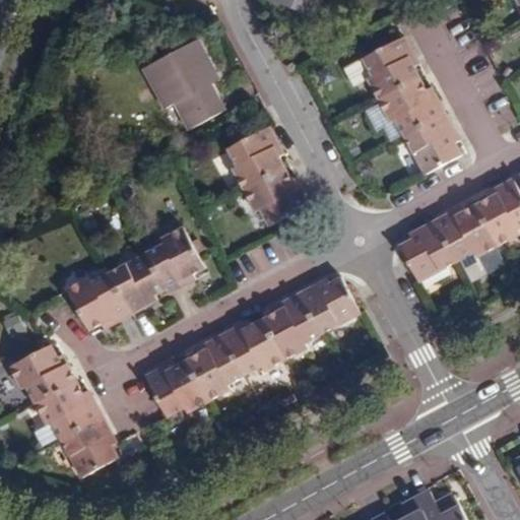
[(366,77),(379,101),(420,79),(414,67),(419,63),(404,36),(363,58),(373,74),(366,77)]
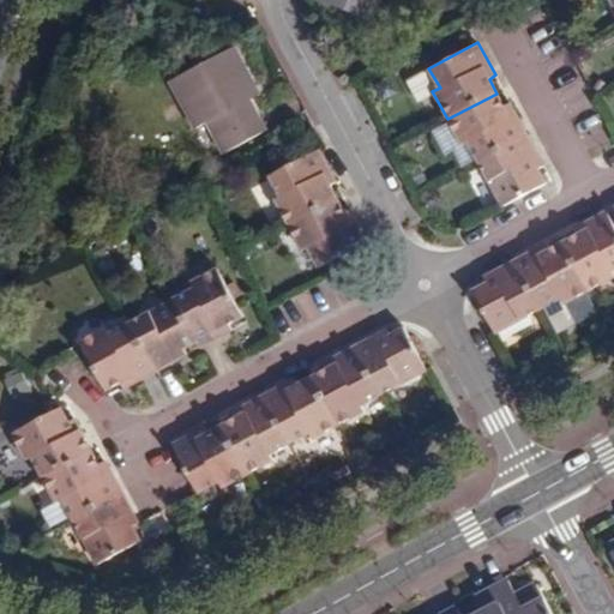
[(244,92),(254,85),(234,48),(170,80),(196,128),(208,120),(224,151),(265,131),(248,100),(244,92)]
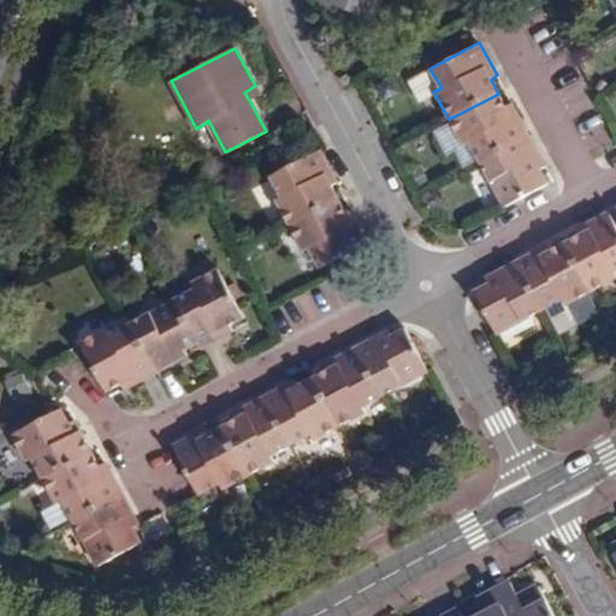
[(244,93),(249,100),(261,94),(255,86),(244,93)]
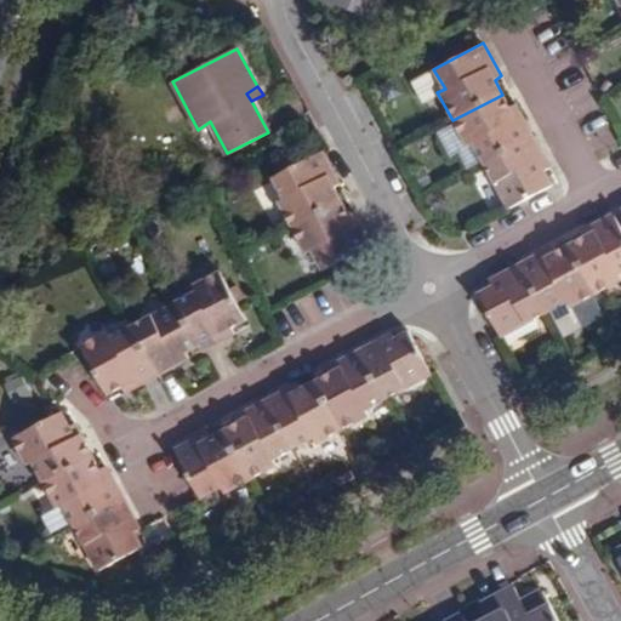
[(502,95),(453,120),(455,125),(466,144),(471,141),(479,158),(483,163),(533,136),(516,103),(510,108),(502,95)]
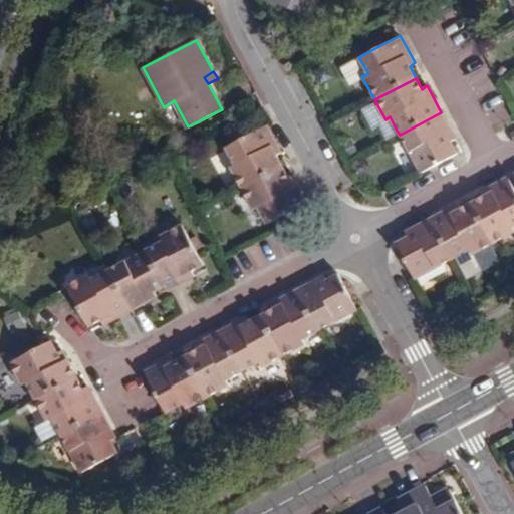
[(386,119),(376,103),(362,110),(370,126),(377,123),(384,138),(397,131),(390,116),(386,119)]
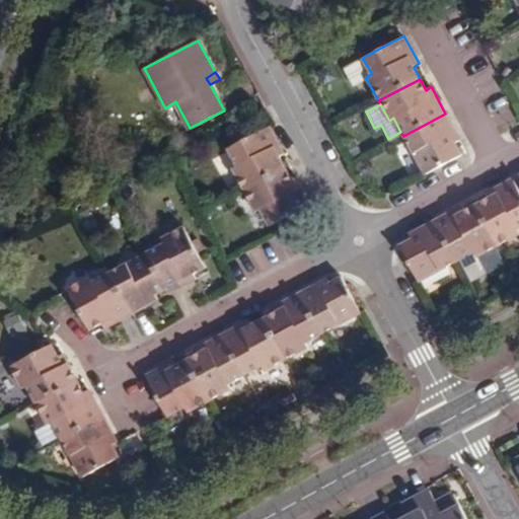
[(459,140),(445,114),(403,136),(424,173),(460,155),(453,143),(459,140)]
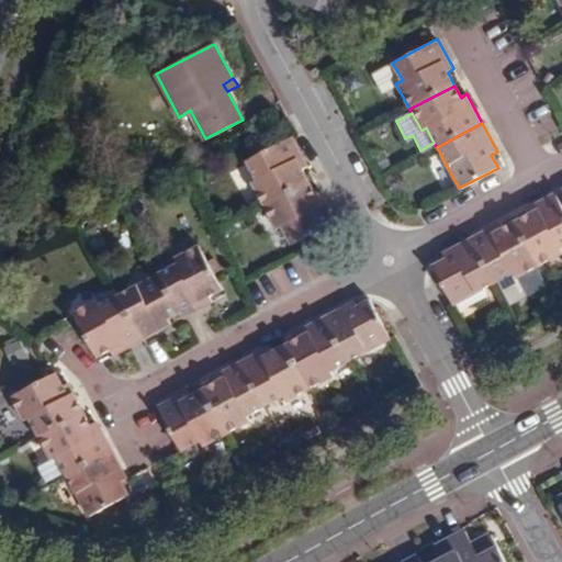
[(266,205),(310,182),(302,168),(307,165),(292,135),(248,159),(259,176),(253,180),(266,205)]
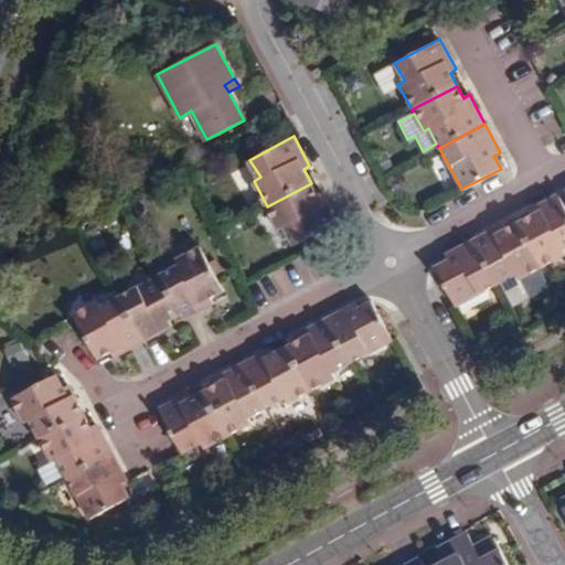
[(317,193),(311,183),(267,206),(279,228),(285,225),(295,245),(338,222),(322,191),(317,193)]
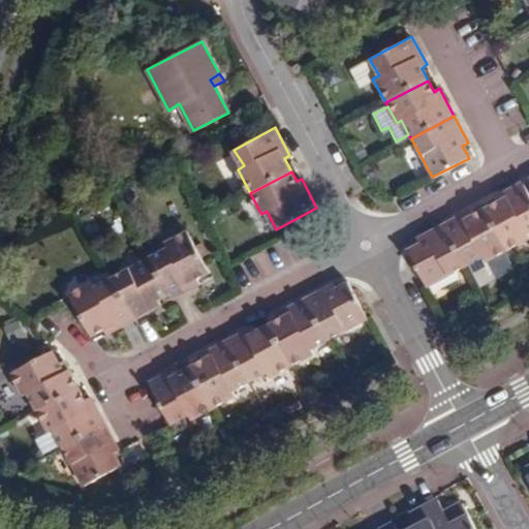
[(486,207),(507,248),(528,237),(526,232),(528,230),(528,196),(521,182),(494,196),(496,201),(486,207)]
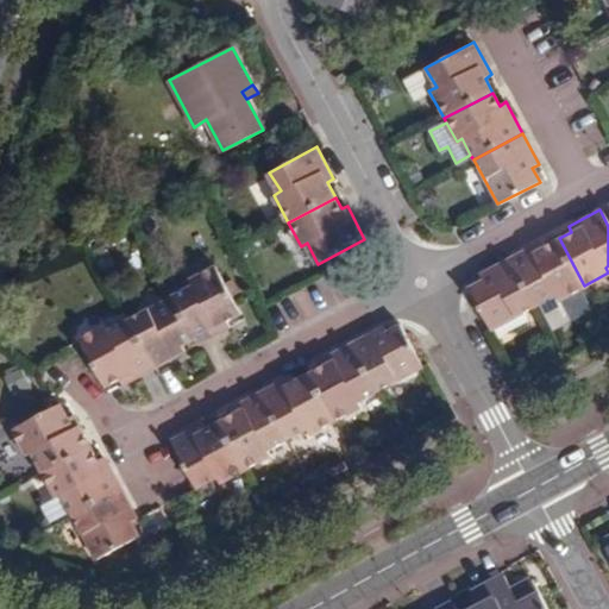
[(556,301),(584,286),(559,238),(542,248),(539,242),(510,257),(535,305),(553,296),(556,301)]
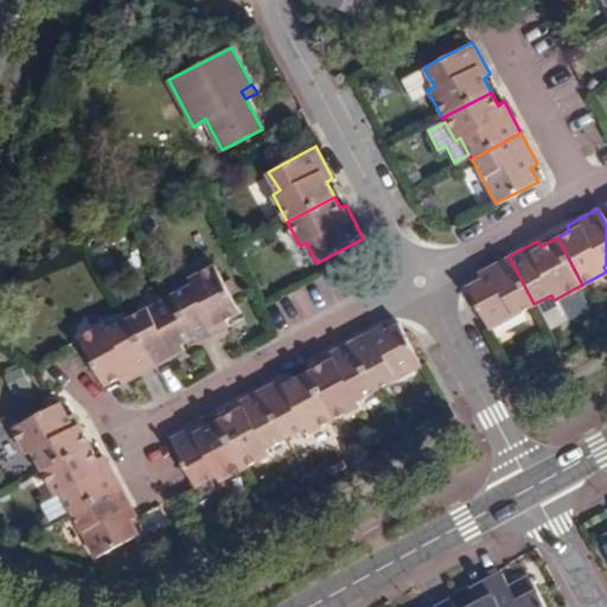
[(489,328),(534,304),(509,256),(477,273),(479,279),(466,286),(489,328)]
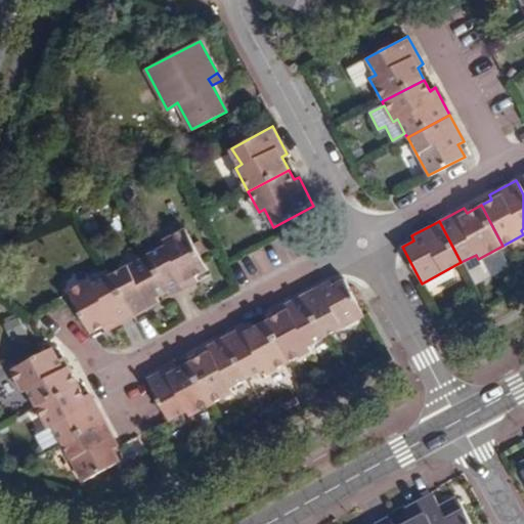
[(147,255),(167,292),(170,297),(198,282),(193,276),(208,269),(204,261),(186,228),(164,242),(167,246),(147,255)]
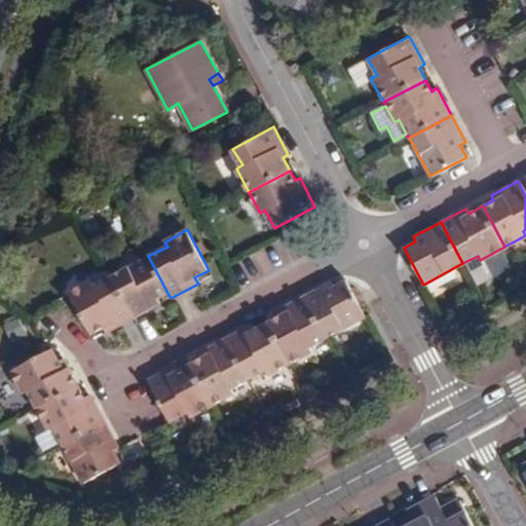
[(110,276),(132,317),(158,304),(155,299),(167,293),(148,256),(110,276)]
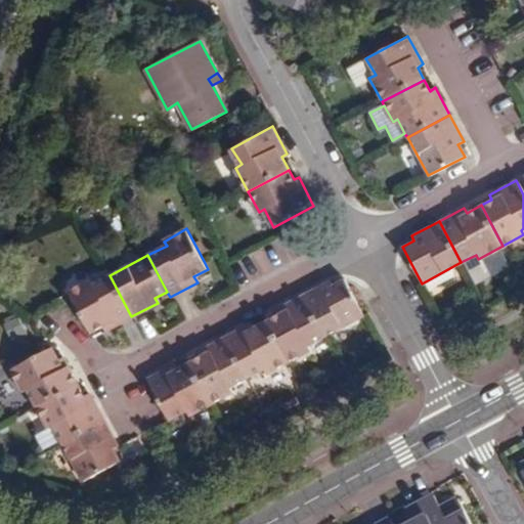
[(131,316),(110,275),(94,284),(91,279),(68,293),(88,333),(101,325),(104,331),(131,316)]
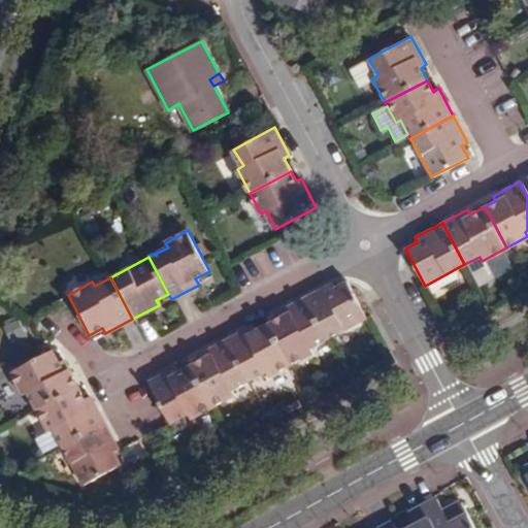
[(332,283),(304,297),(327,338),(366,318),(348,282),(335,289),(332,283)]
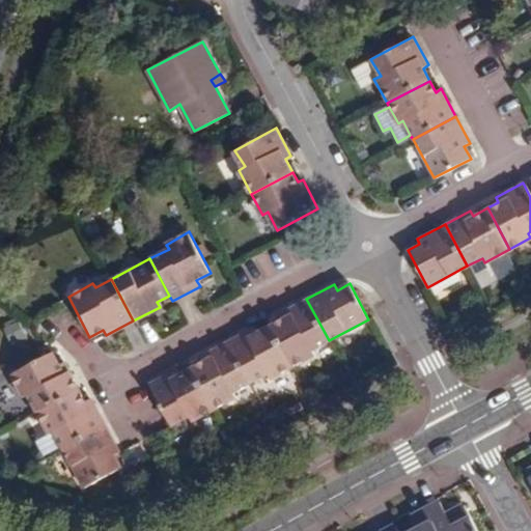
[(270,326),(291,366),(314,354),(311,350),(329,340),(306,299),(281,313),(284,318),(270,326)]
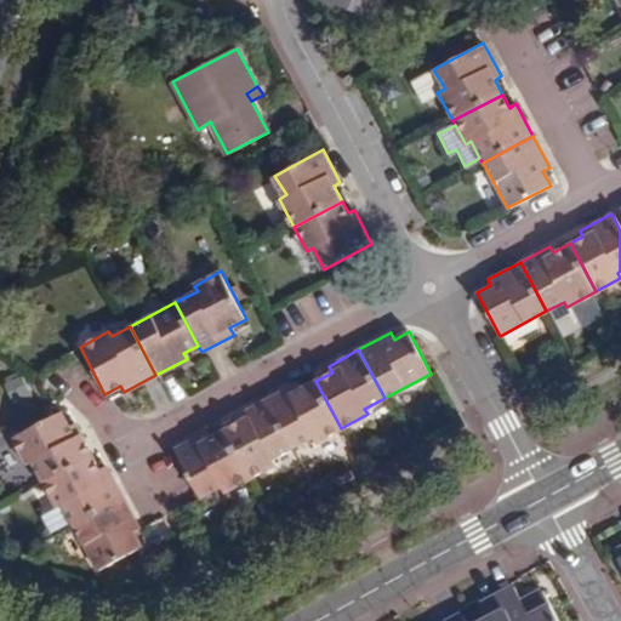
[(314,443),(341,428),(315,381),(301,389),(297,383),(266,399),(291,446),(311,437),(314,443)]
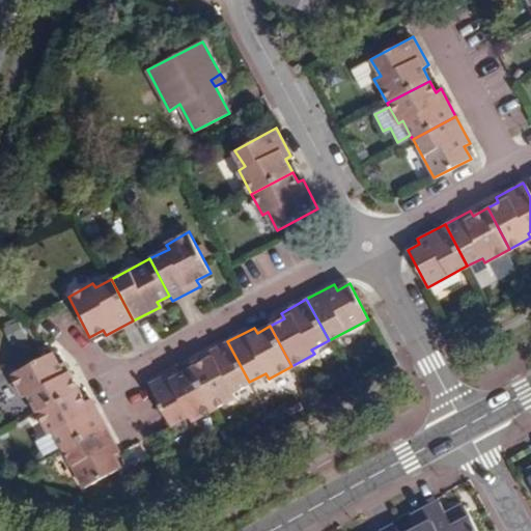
[(202,361),(191,368),(212,409),(235,396),(232,392),(249,382),(227,341),(199,357),(202,361)]
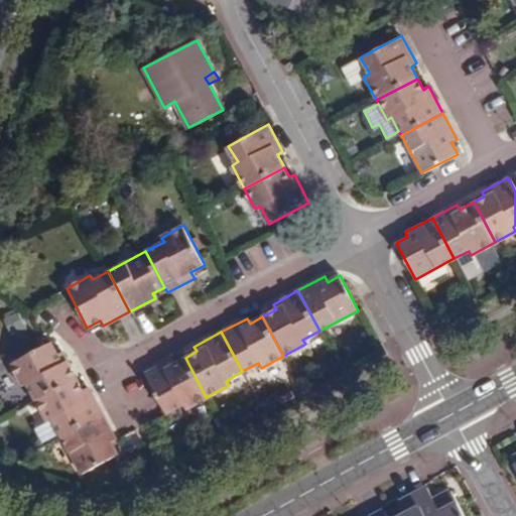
[(26,383),(35,400),(76,378),(61,352),(54,355),(48,343),(9,364),(19,387),(26,383)]
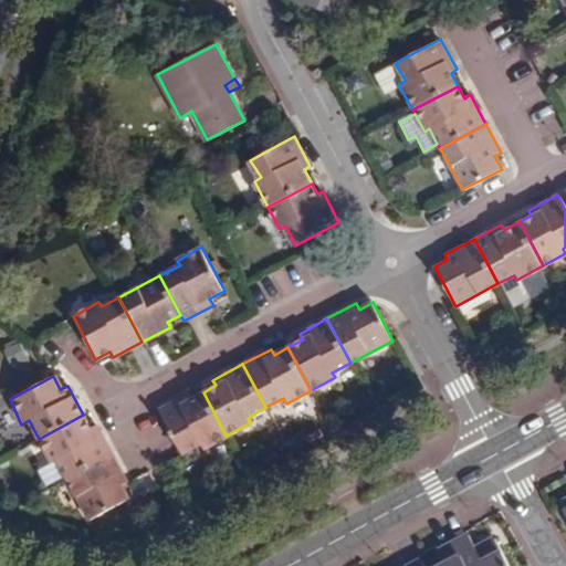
[(201,448),(226,436),(203,392),(190,399),(187,394),(158,409),(182,452),(199,443),(201,448)]
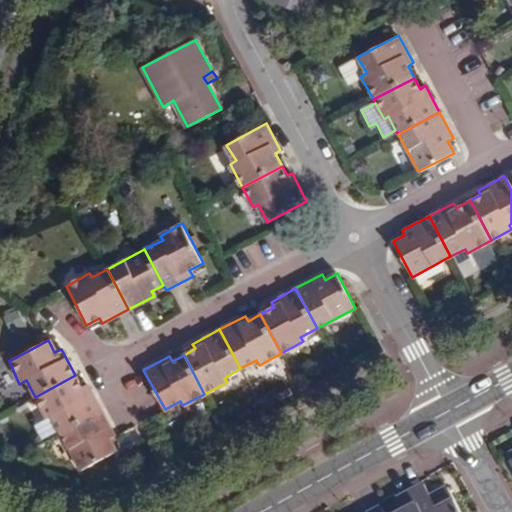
[(51,414),(61,432),(100,411),(84,382),(79,385),(75,375),(35,397),(45,417),(51,414)]
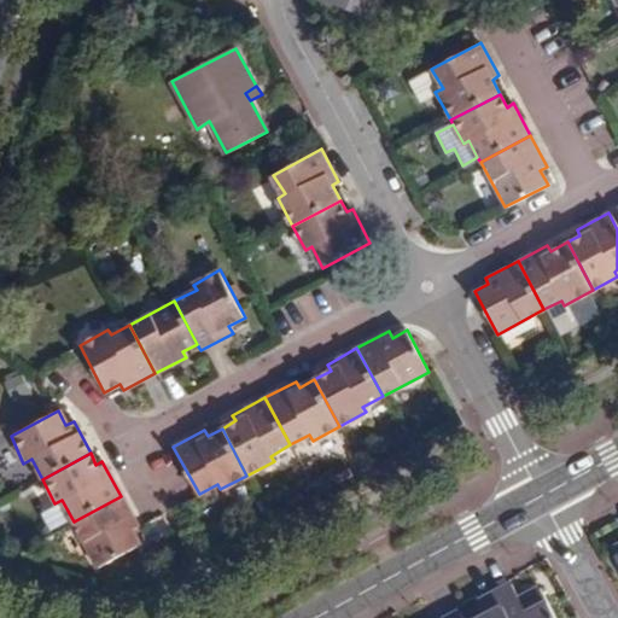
[(136,524),(121,496),(74,522),(97,566),(140,544),(130,528),(136,524)]
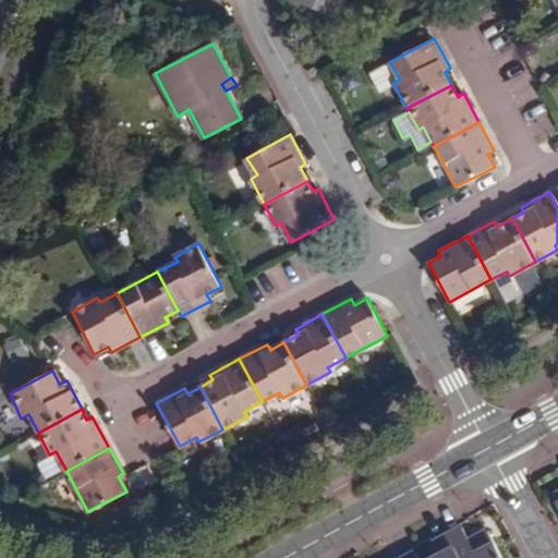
[(462,531),(449,540),(458,557),(500,557),(488,533),(478,538),(482,545),(472,549),(469,544),(462,531)]
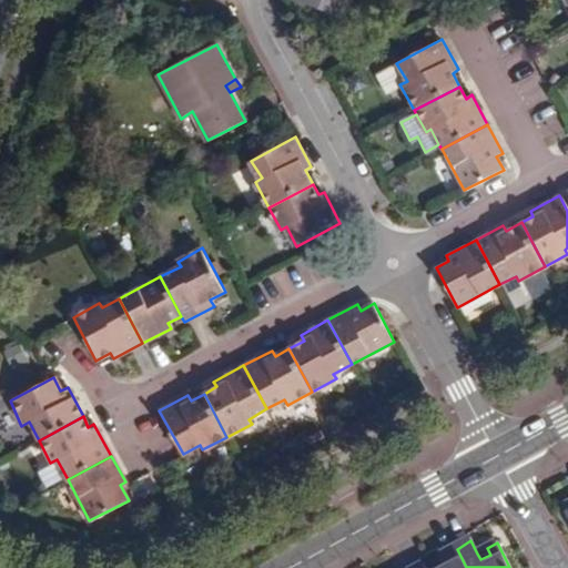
[(490,555),(487,548),(477,554),(480,559),(490,555)]
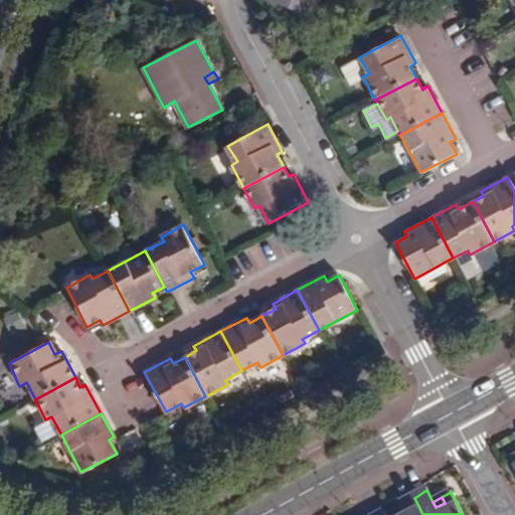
[(422,514),(414,498),(400,505),(405,514),(422,514)]
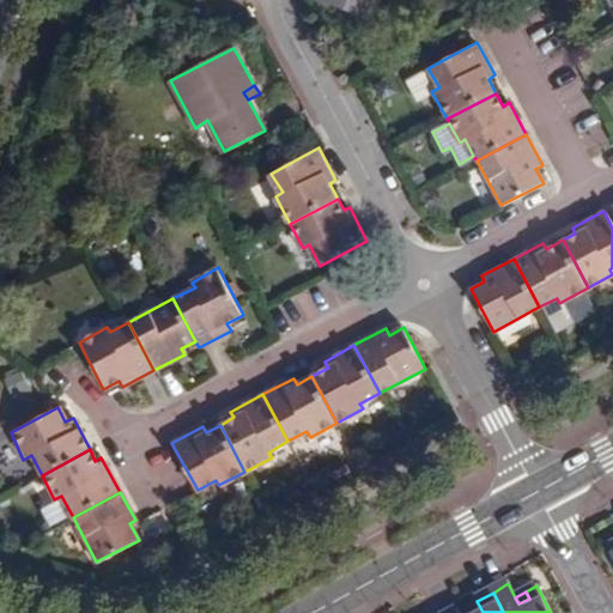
All buildings are outlined.
